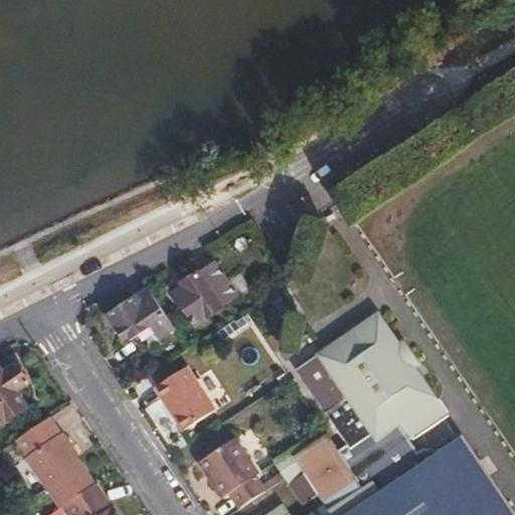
[(185,288),(175,295),(196,327),(225,307),(224,306),(239,296),(215,262),(201,272),(201,271),(183,284),(185,288)]
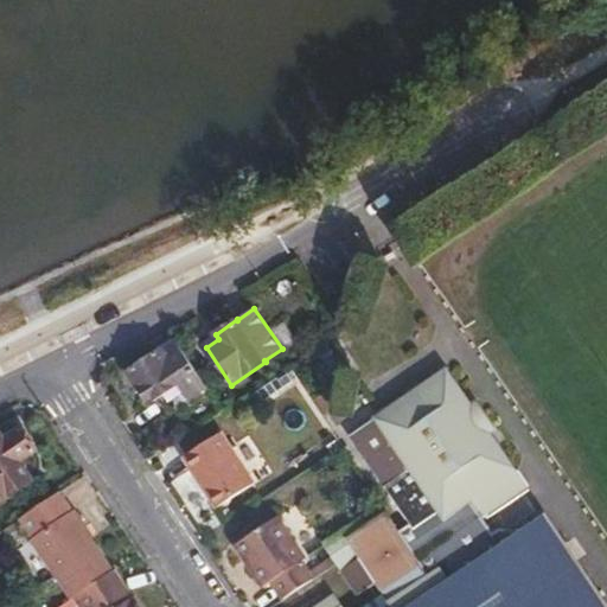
[(209,389),(177,340),(127,374),(147,406),(160,397),(170,414),(209,389)]
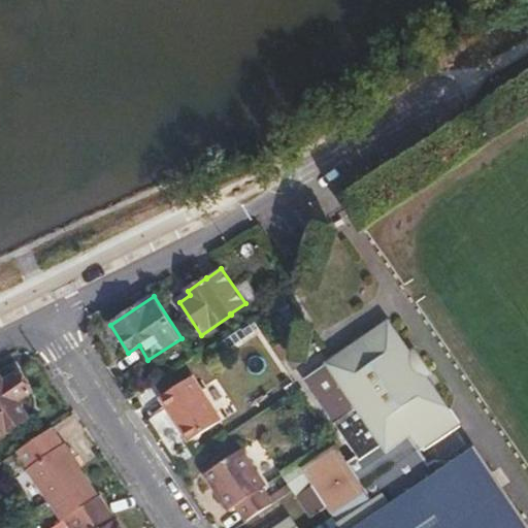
[(348,462),(332,438),(281,473),(289,484),(293,491),(297,497),(310,518),(326,507),(333,518),(317,527),(299,527),(292,517),(273,527),(527,527),(527,522),(476,448),(452,465),(449,461),(434,459),(429,463),(423,467),(415,455),(421,452),(424,450),(460,424),(428,376),(433,372),(416,348),(410,351),(390,319),(304,376),(335,423),(356,456),(348,462)]
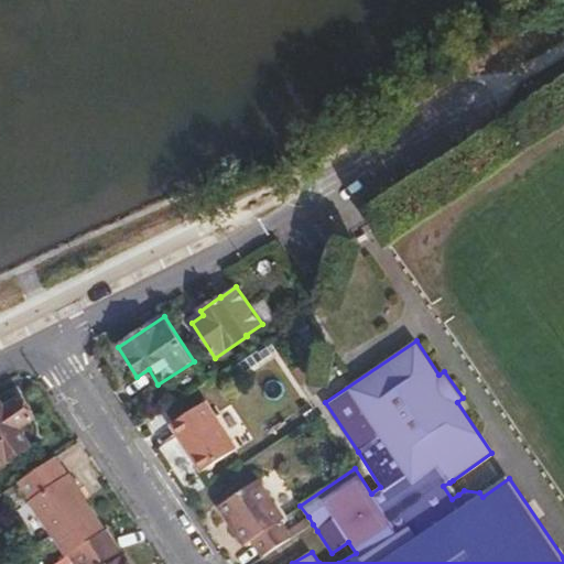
[(0,466),(28,447),(17,431),(35,419),(21,399),(6,410),(0,401),(0,466)]
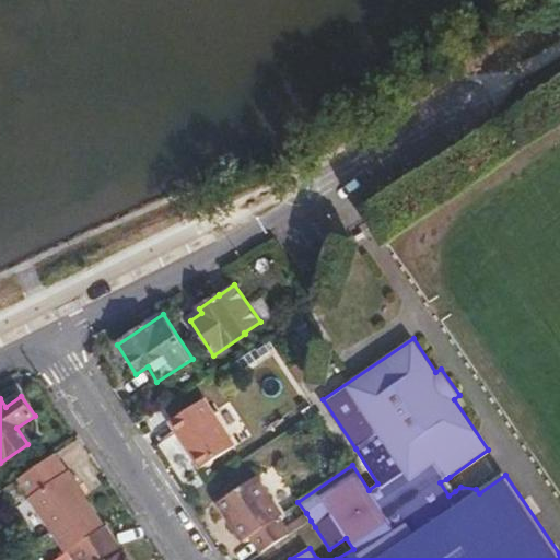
[(207,398),(168,422),(200,470),(237,446),(207,398)]
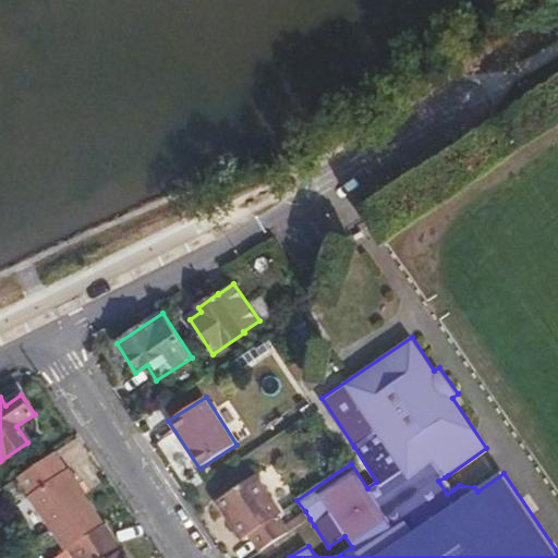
[(69,469),(57,452),(17,478),(22,485),(29,496),(28,496),(65,552),(69,550),(108,524),(70,469),(69,469)]
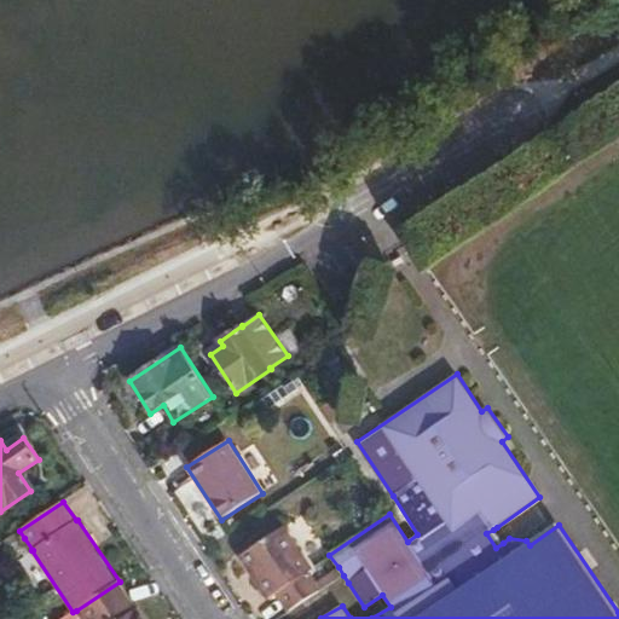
[(277,595),(289,612),(322,591),(316,583),(308,573),(313,571),(284,527),(241,556),(247,565),(252,563),(252,566),(247,567),(270,600),(277,595)]
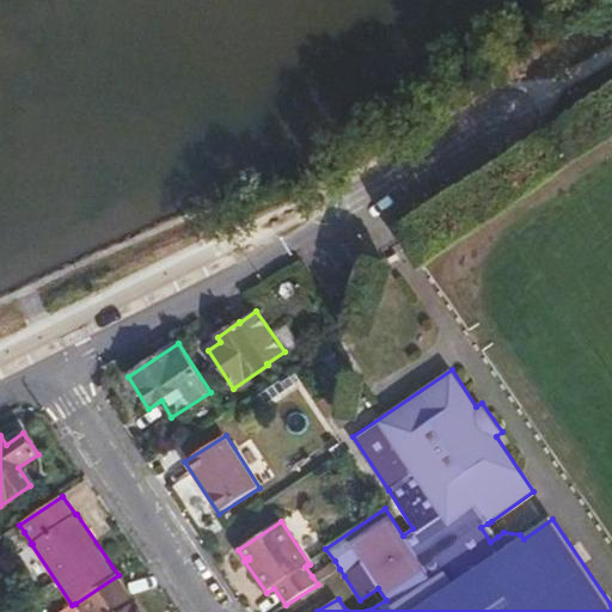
[(497,537),(488,524),(481,527),(490,542),(497,537)]
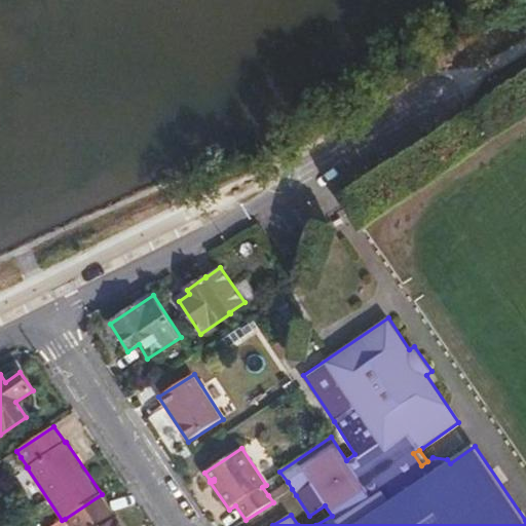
[(21,457),(16,451),(2,461),(6,467),(21,457)]
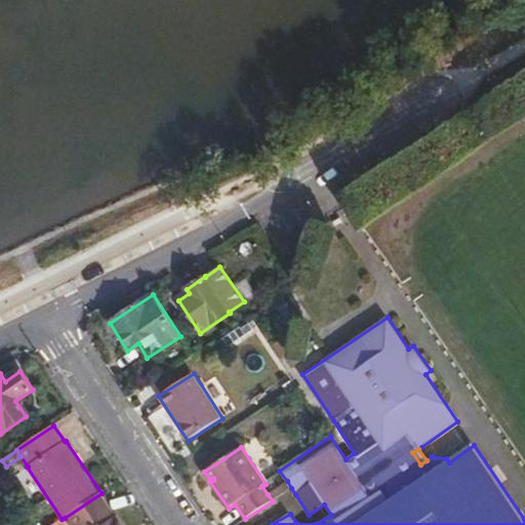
[(291,488),(287,481),(268,494),(273,501),(291,488)]
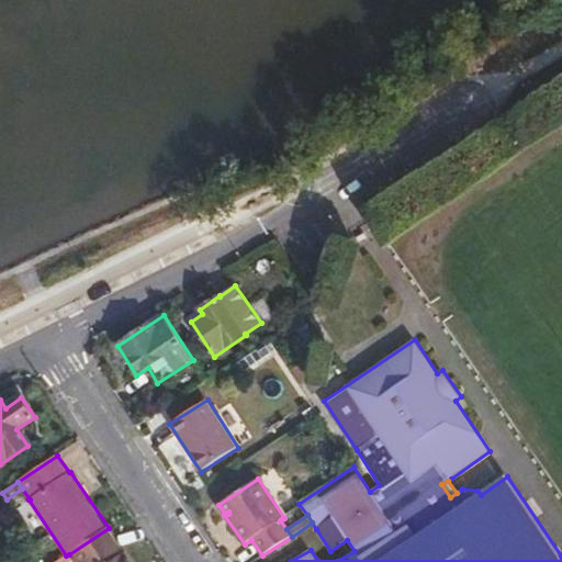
[(132,561),(109,528),(69,554),(74,561),(132,561)]
